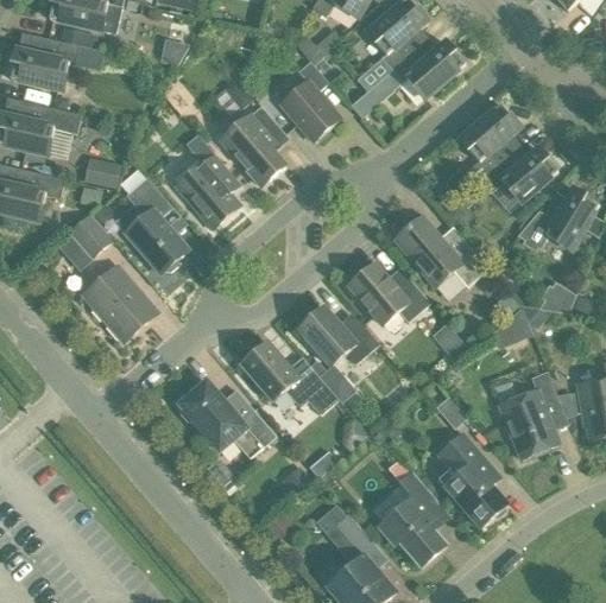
[(115,33),(122,0),(51,0),(49,16),(51,16),(50,19),(101,30),(115,33)]
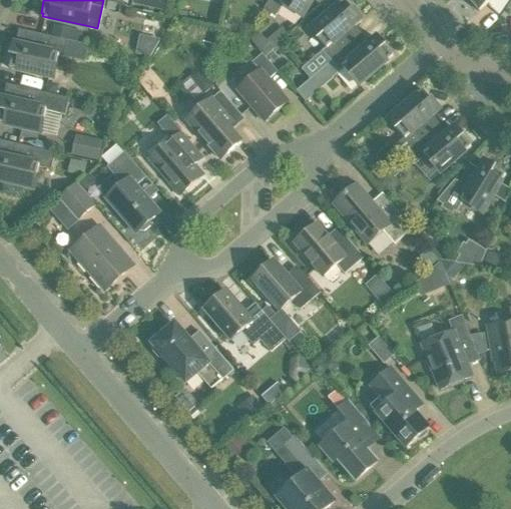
[(267,0),(264,6),(276,13),(282,2),(302,14),(311,0),(267,0)]
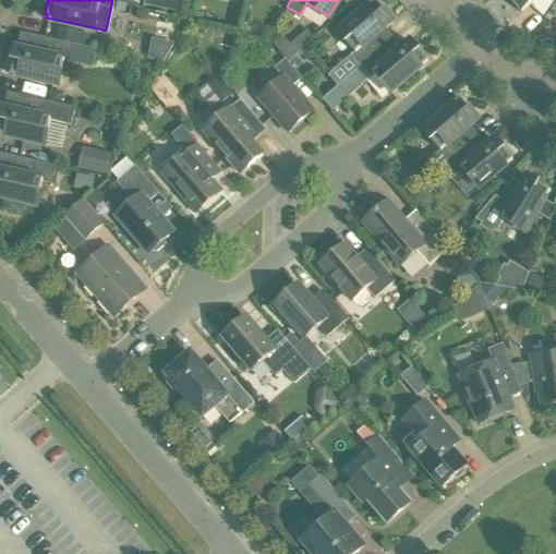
[(372,0),(338,29),(353,47),(349,51),(360,63),(389,38),(381,28),(391,19),(390,16),(391,15),(378,0),(376,0),(372,0)]
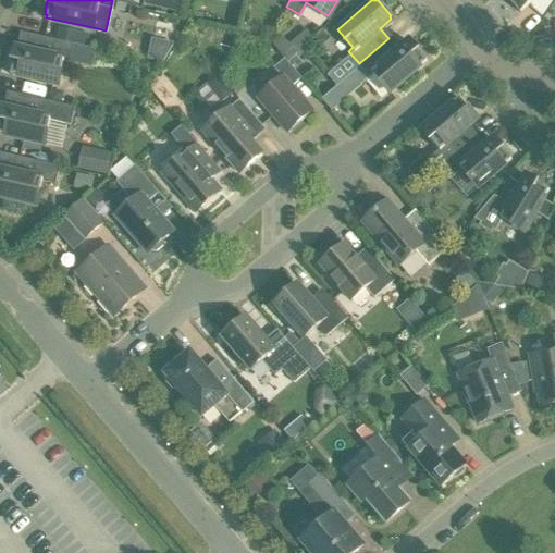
[(512,0),(520,10),(531,0),(512,0)]
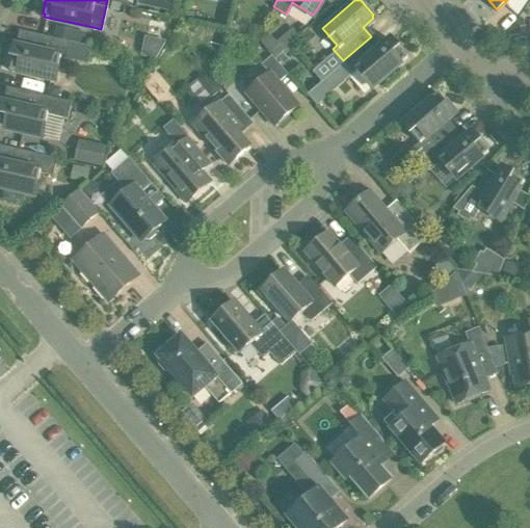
[(183,7),(181,18),(190,20),(193,9),(183,7)]
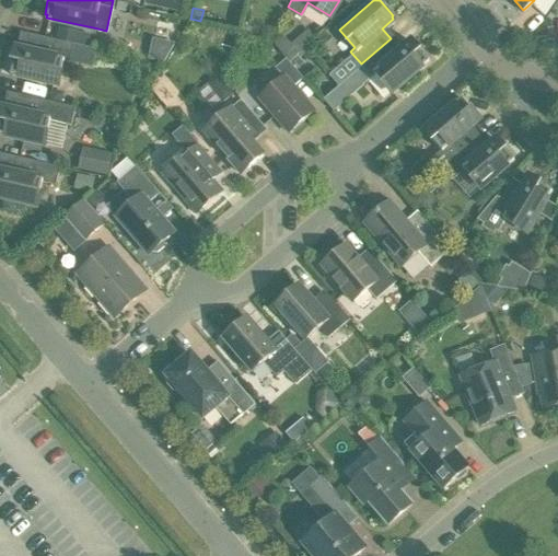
[(55,36),(73,41),(77,29),(57,24),(55,36)]
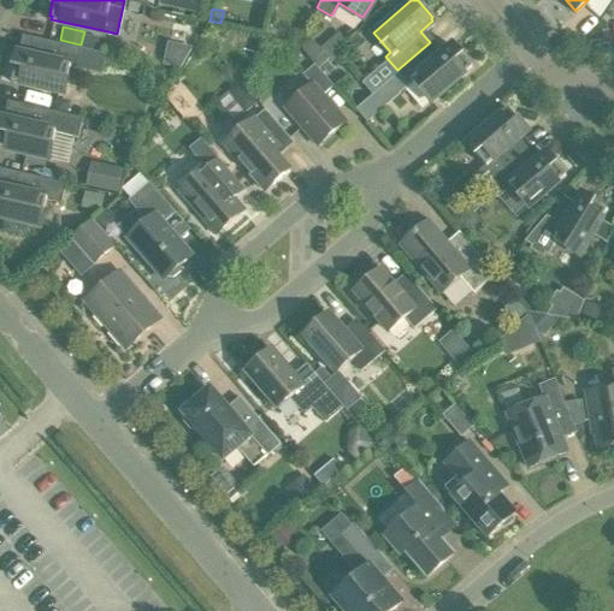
[(361,37),(356,33),(347,41),(352,46),(361,37)]
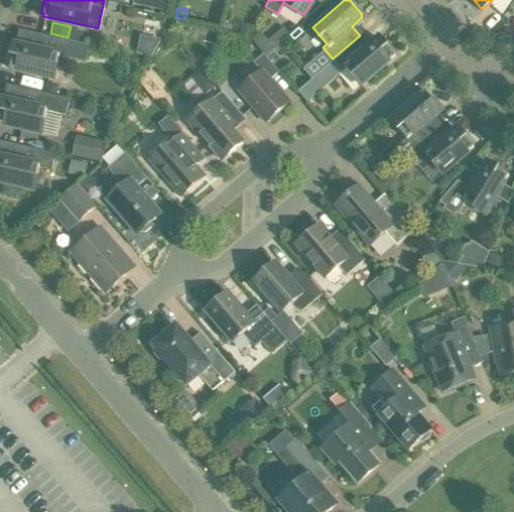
[(63,54),(67,38),(27,29),(23,44),(15,42),(14,44),(13,44),(8,64),(10,64),(9,67),(52,77),(57,53),(63,54)]
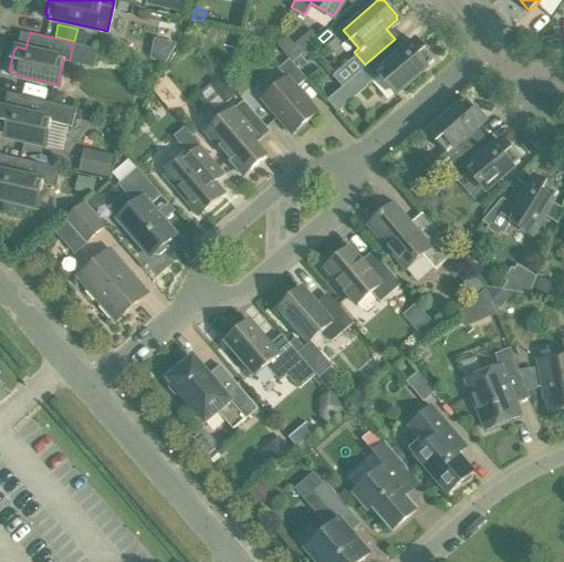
[(275,41),(289,56),(291,59),(300,51),(292,41),(285,33),(275,41)]
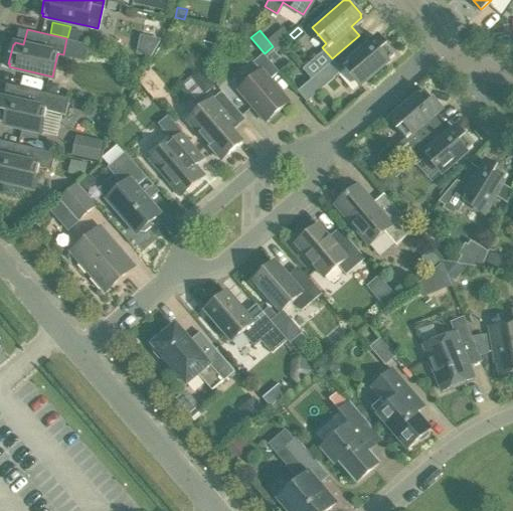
[(324,65),(333,75),(345,65),(360,83),(393,54),(391,52),(393,51),(380,36),(379,37),(377,35),(367,44),(359,35),(332,58),(324,65)]
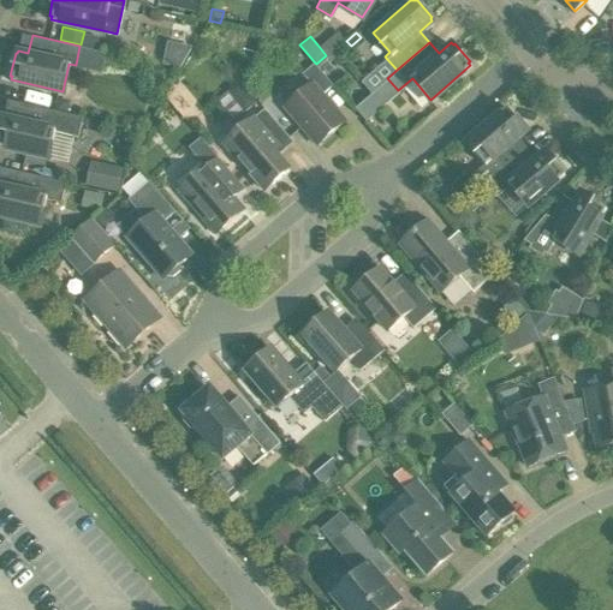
[(317,143),(345,119),(322,93),(333,83),(314,61),(302,71),(310,82),(284,105),(317,143)]
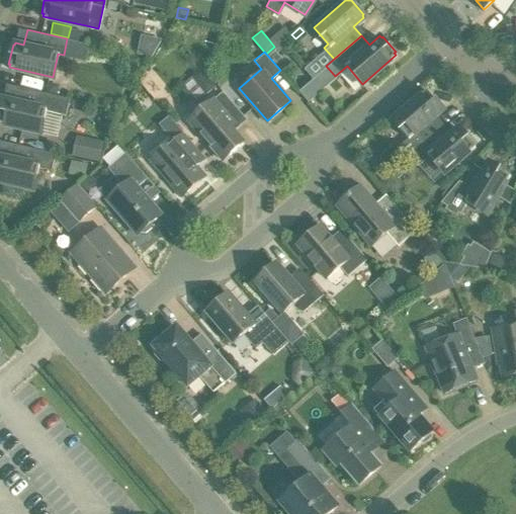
[(318,90),(309,80),(298,89),(308,99),(318,90)]
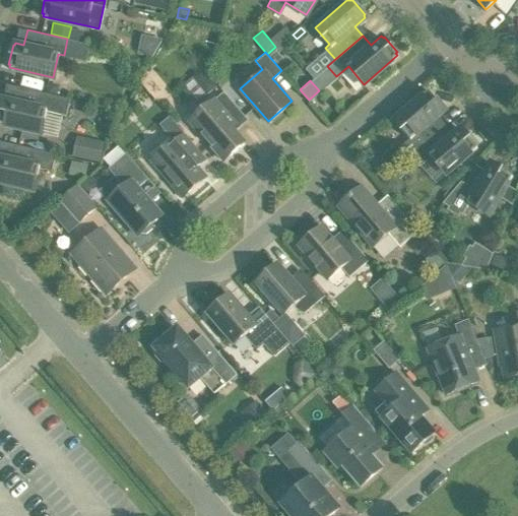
[(48,81),(46,91),(55,93),(57,83),(48,81)]
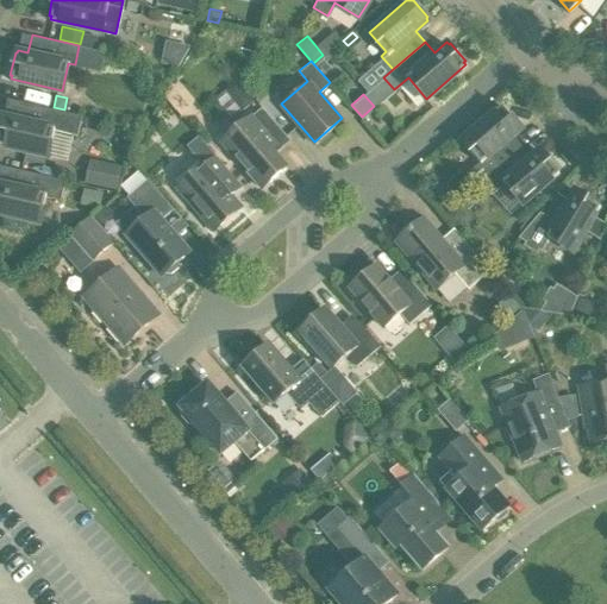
[(76,133),(81,114),(17,100),(13,118),(2,115),(2,118),(0,117),(0,143),(48,155),(54,129),(76,133)]
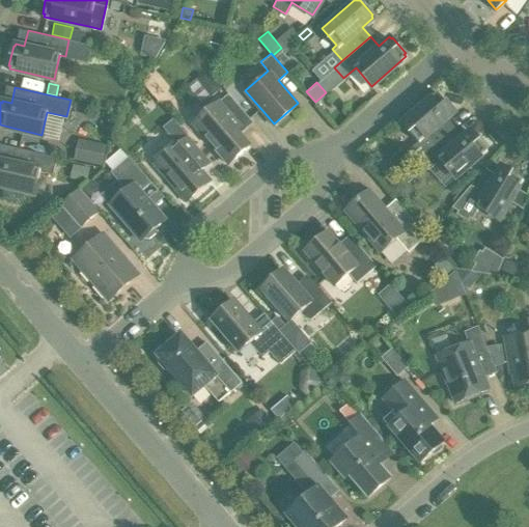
[(250,117),(228,91),(193,121),(228,163),(249,144),(235,129),(250,117)]
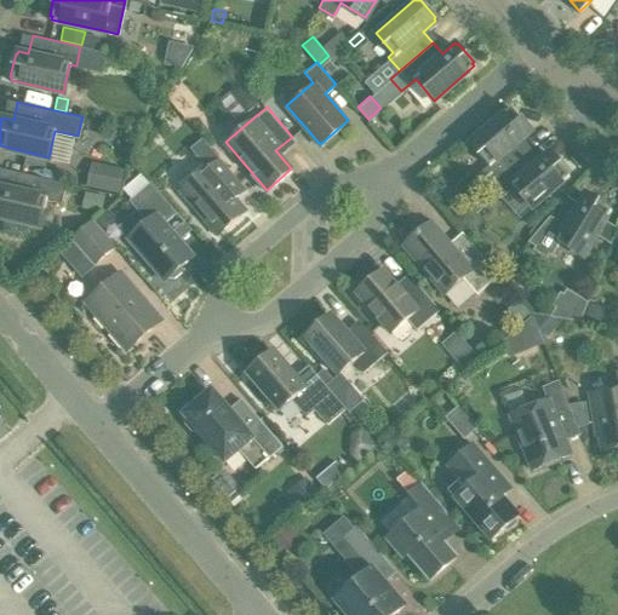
[(501,116),(495,108),(479,122),(485,130),(470,142),(488,164),(480,172),(490,184),(527,151),(531,149),(521,138),(531,130),(522,121),(525,120),(515,108),(513,109),(510,108),(501,116)]
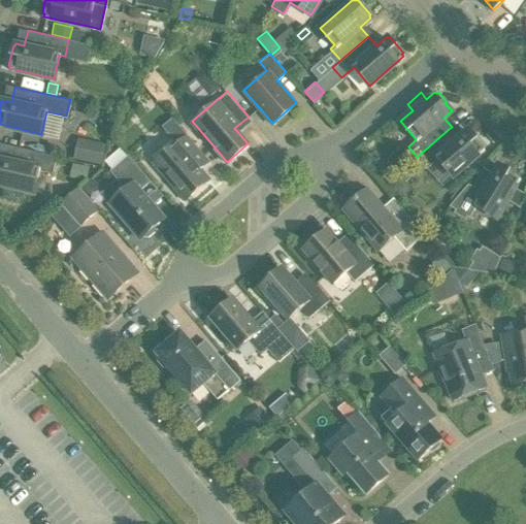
[(153,161),(185,198),(208,177),(200,168),(210,160),(192,139),(171,116),(161,125),(176,141),(153,161)]
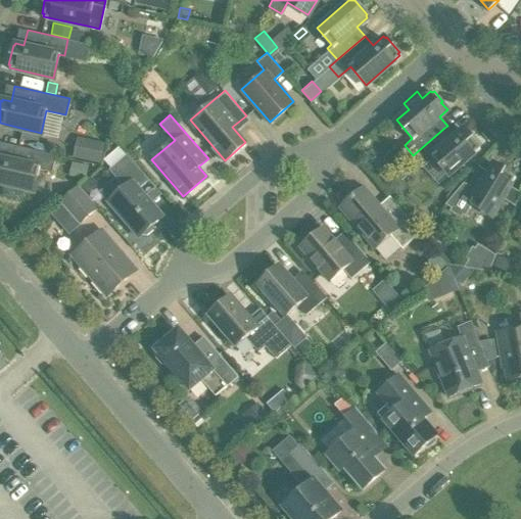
[(447,126),(444,128),(413,155),(421,164),(428,158),(429,159),(433,156),(448,174),(479,147),(478,145),(479,144),(466,129),(465,130),(463,129),(456,135),(447,126)]
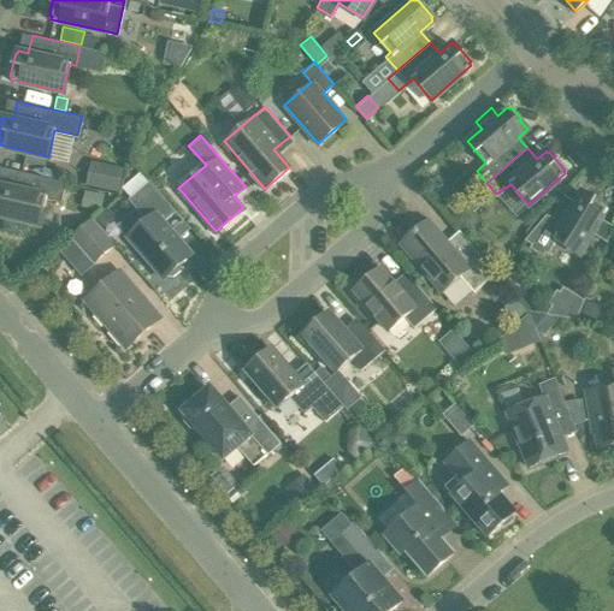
[(84,182),(117,189),(122,165),(89,158),(84,182)]
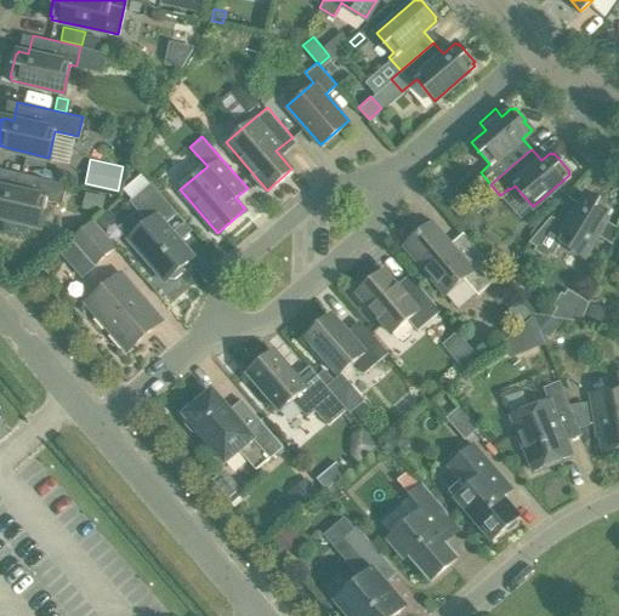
[(61,201),(66,182),(9,169),(5,187),(0,186),(0,216),(40,226),(46,199),(61,201)]
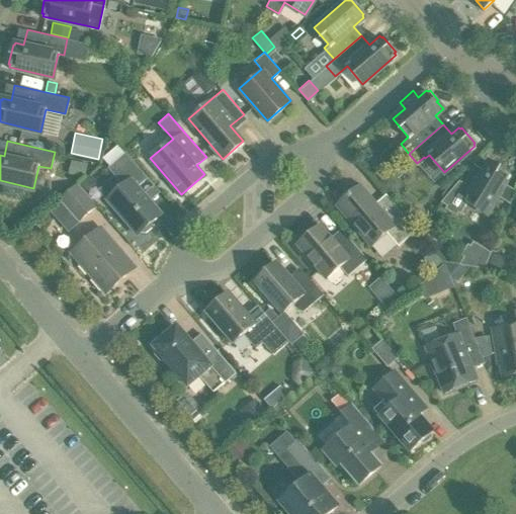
[(97,186),(137,233),(140,230),(145,231),(151,226),(152,220),(160,212),(137,185),(147,176),(125,151),(107,166),(113,173),(97,186)]
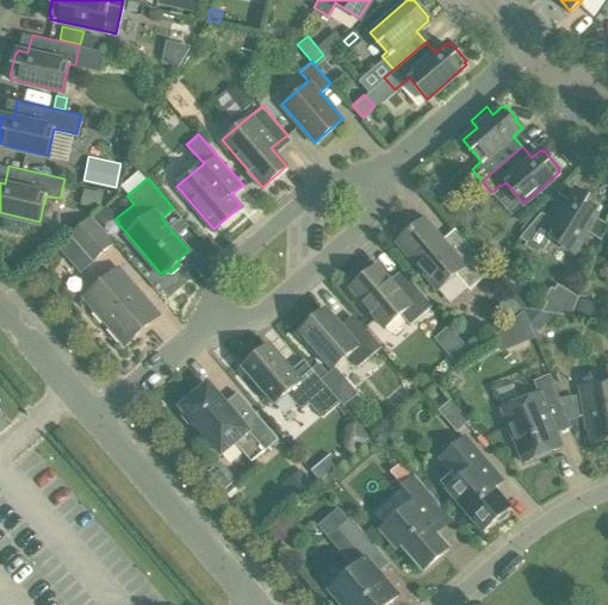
[(101,189),(81,186),(79,201),(98,205),(101,189)]
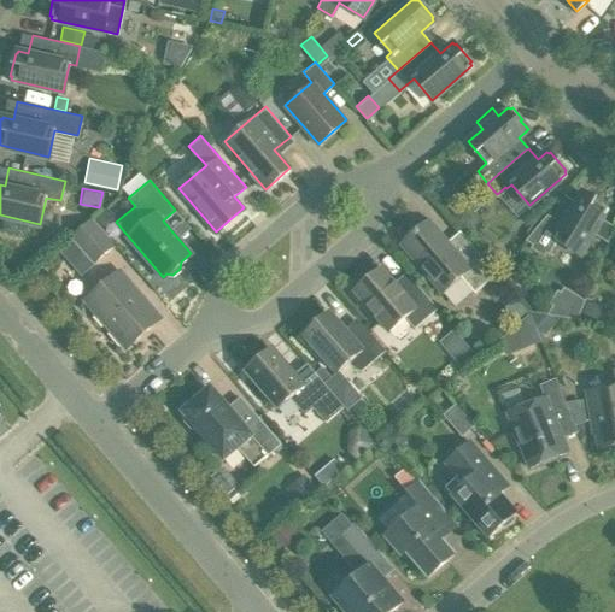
[(546,213),(526,239),(532,242),(531,246),(544,254),(545,251),(549,252),(557,240),(581,254),(608,209),(605,206),(607,205),(586,193),(585,194),(583,193),(578,201),(564,194),(551,216),(546,213)]
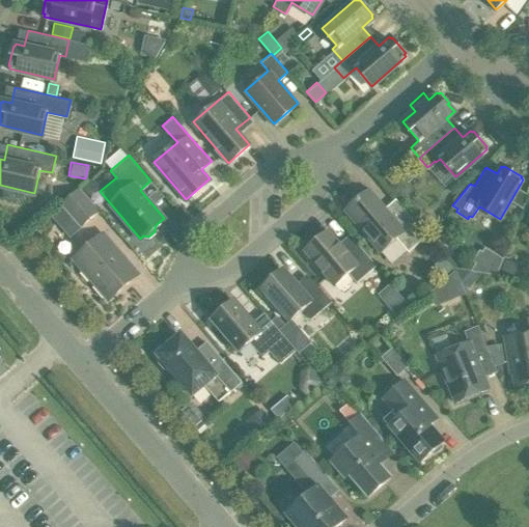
[(90,177),(79,187),(86,194),(96,185),(90,177)]
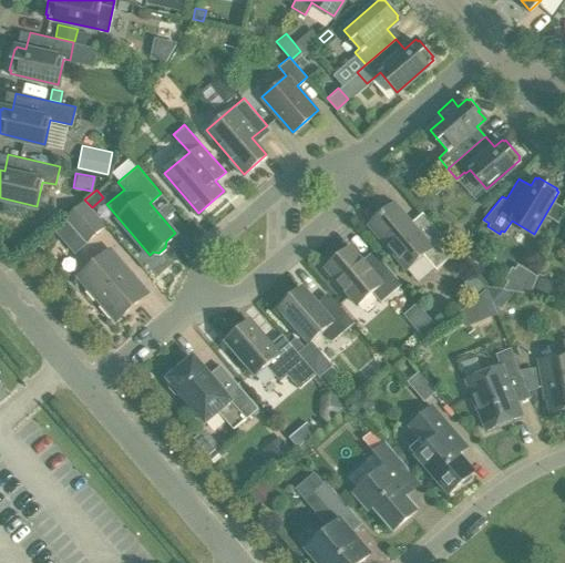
[(425,203),(427,195),(422,191),(414,197),(421,206),(425,203)]
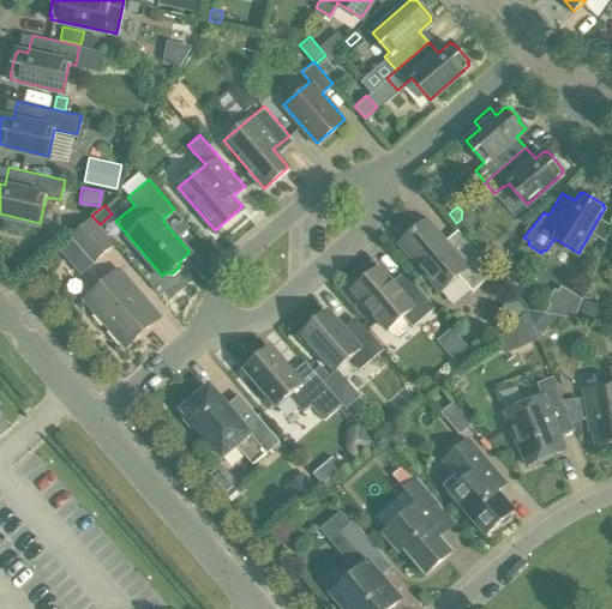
[(91,260),(113,241),(100,224),(91,216),(70,234),(81,247),(91,260)]
